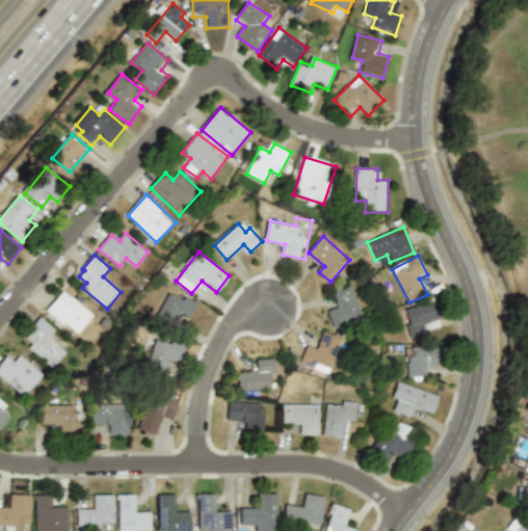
[(353,284),(334,289),(339,310),(331,313),(334,324),(362,317),(353,284)]
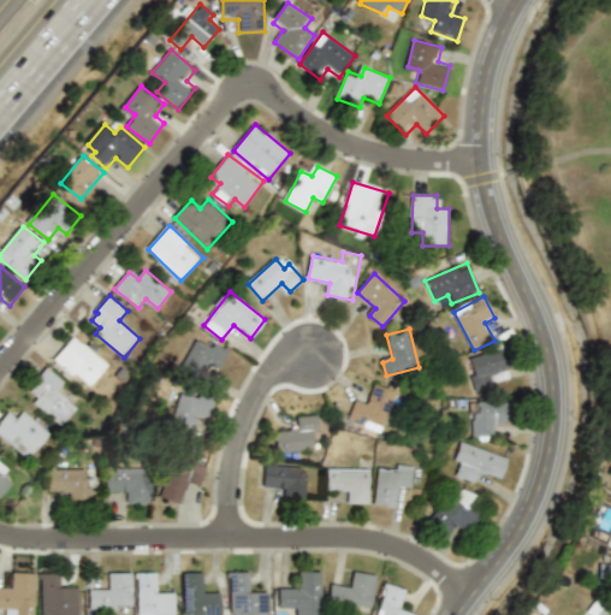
[(219,372),(230,353),(200,336),(183,365),(203,377),(208,366),(219,372)]
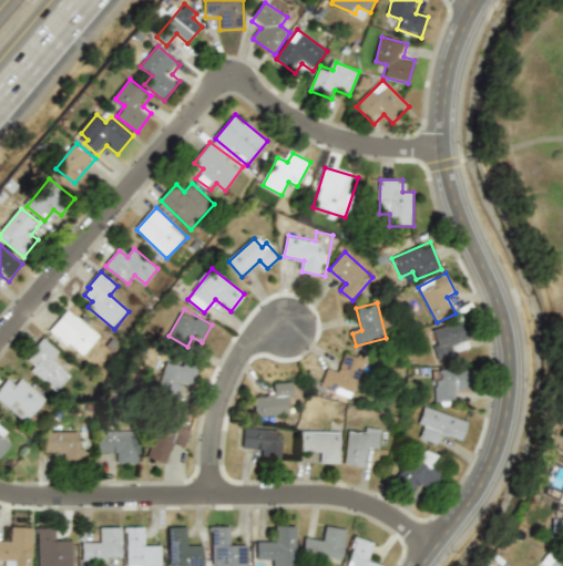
[(68,310),(49,332),(67,347),(69,345),(83,356),(99,337),(88,327),(93,320),(85,314),(80,320),(68,310)]
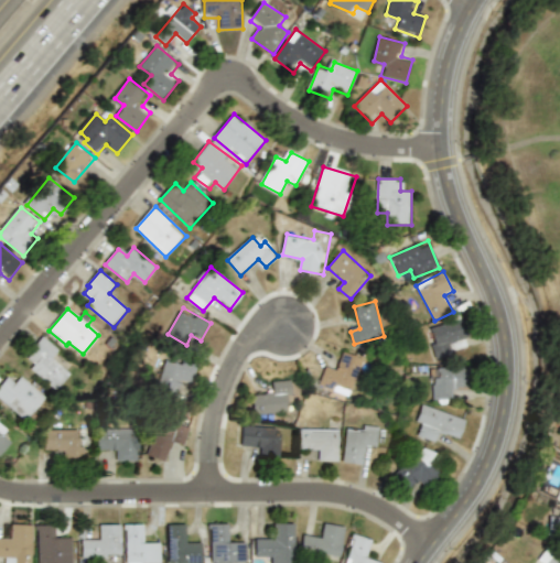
[(453,343),(467,339),(463,321),(429,328),(435,358),(456,353),(453,343)]
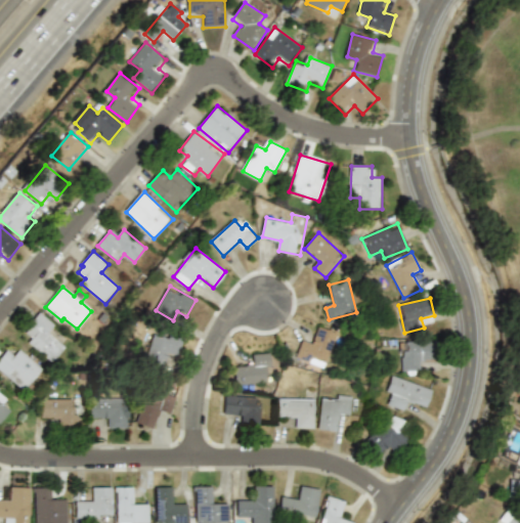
[(27,329),(36,336),(29,344),(52,362),(66,347),(57,340),(63,332),(40,312),(27,329)]
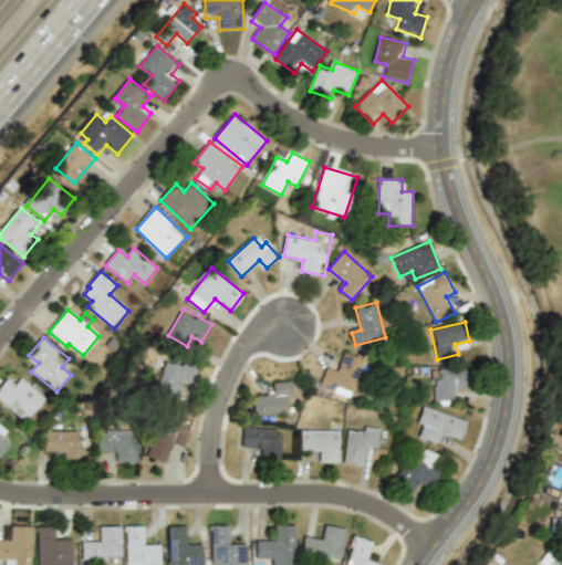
[(339,372),(330,368),(322,388),(350,399),(365,362),(345,354),(339,372)]
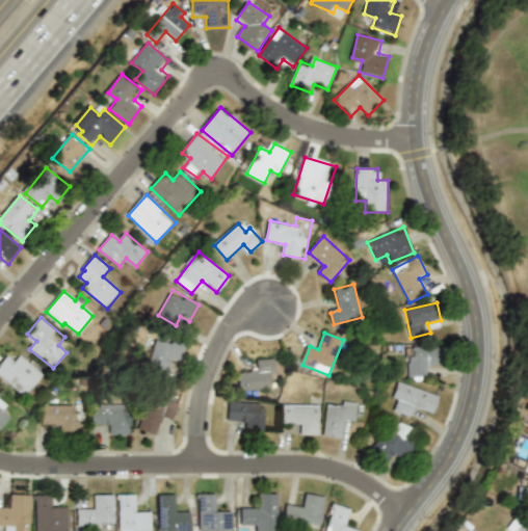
[(182,362),(187,343),(159,334),(147,371),(166,377),(172,359),(182,362)]
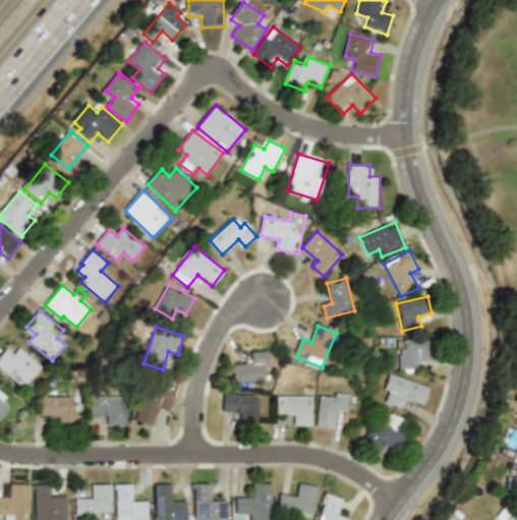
[(431,340),(401,340),(401,370),(420,370),(420,360),(431,360),(431,340)]
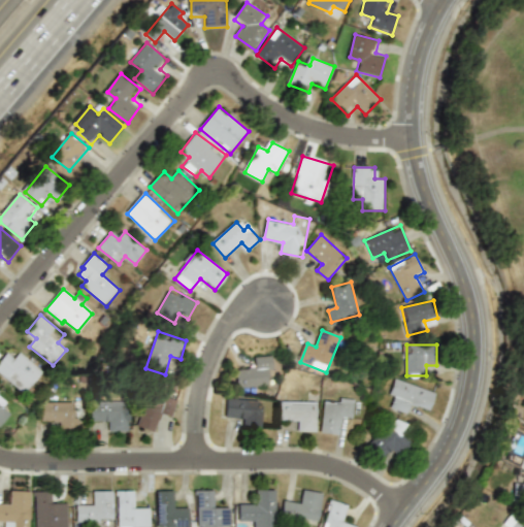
[(7,354),(0,362),(0,373),(25,395),(44,371),(22,353),(15,360),(7,354)]
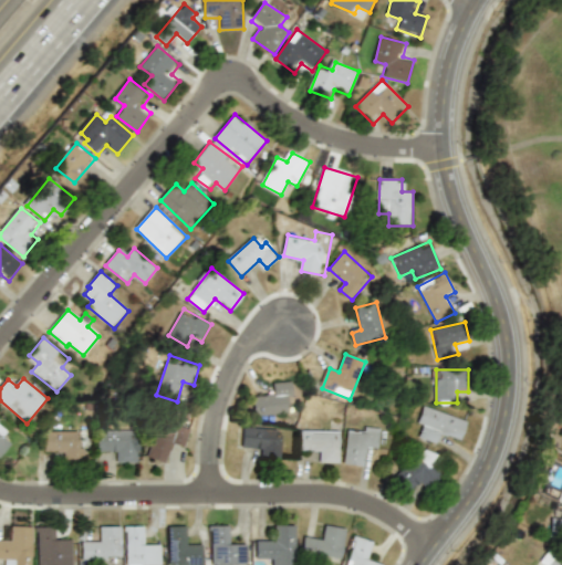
[(289,415),(289,384),(276,384),(276,395),(255,395),(255,415),(289,415)]
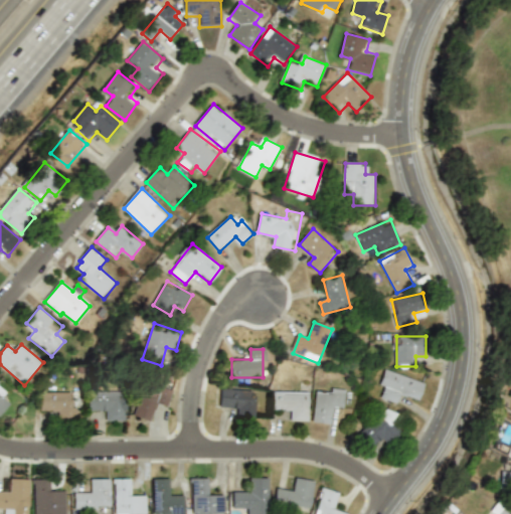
[(419,401),(424,382),(385,370),(377,396),(395,402),(397,394),(419,401)]
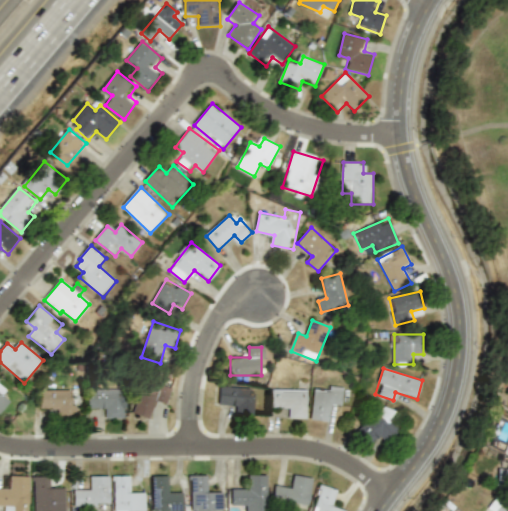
[(10,386),(0,378),(0,415),(11,402),(3,395),(10,386)]
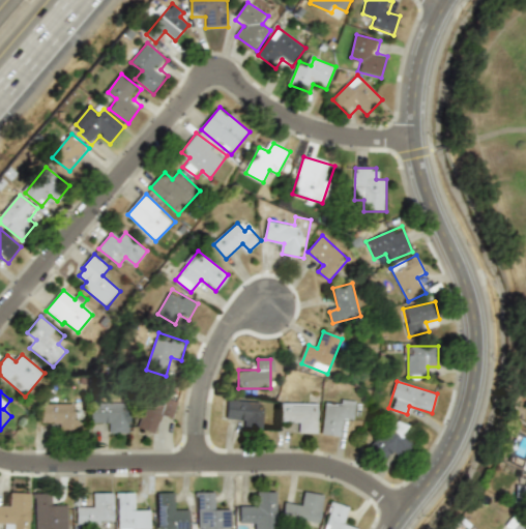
[(163,417),(173,420),(178,403),(150,394),(140,430),(157,435),(163,417)]
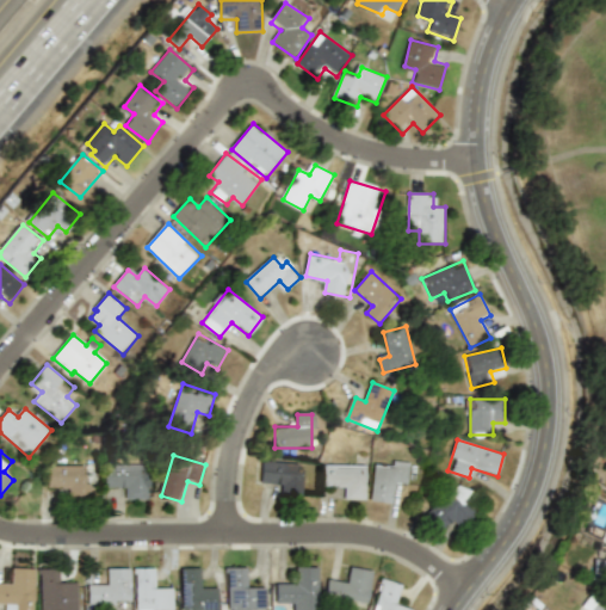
[(410,462),(376,460),(372,503),(395,504),(396,486),(409,486),(410,462)]
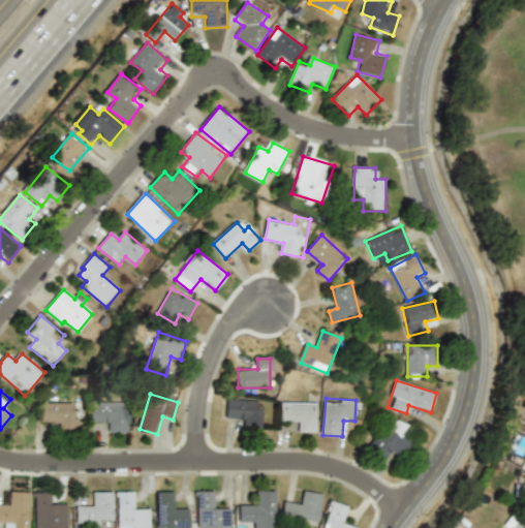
[(266,401),(227,401),(227,420),(246,420),(246,431),(266,431),(266,401)]
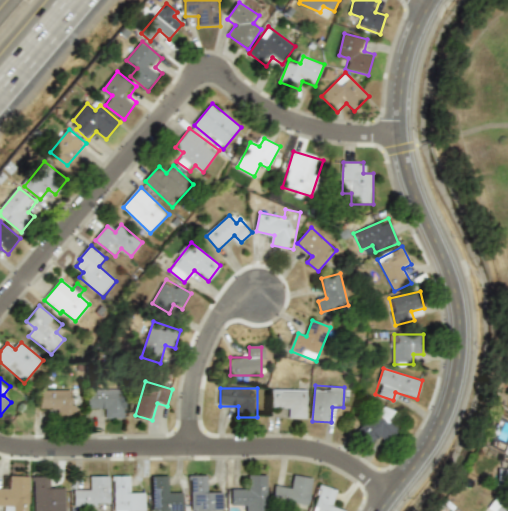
[(76,390),(41,390),(41,413),(76,413),(76,390)]
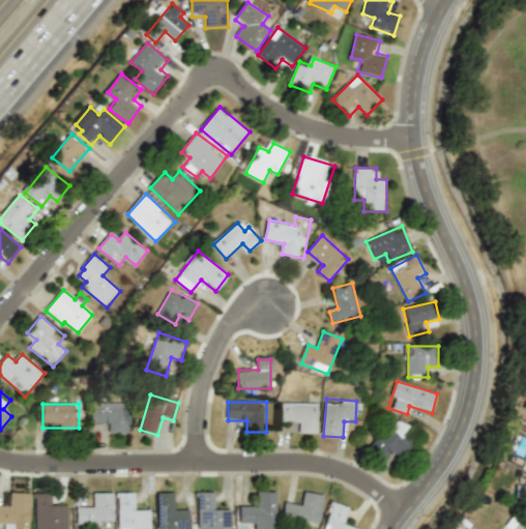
[(110,423),(110,433),(124,433),(124,404),(91,404),(91,423),(110,423)]
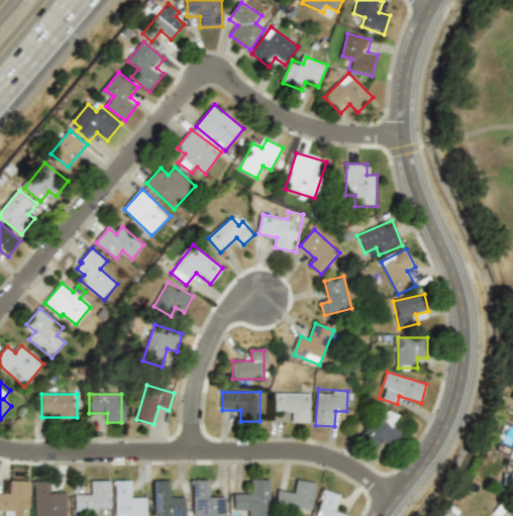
[(275,413),(293,413),(293,423),(312,423),(312,394),(275,394),(275,413)]
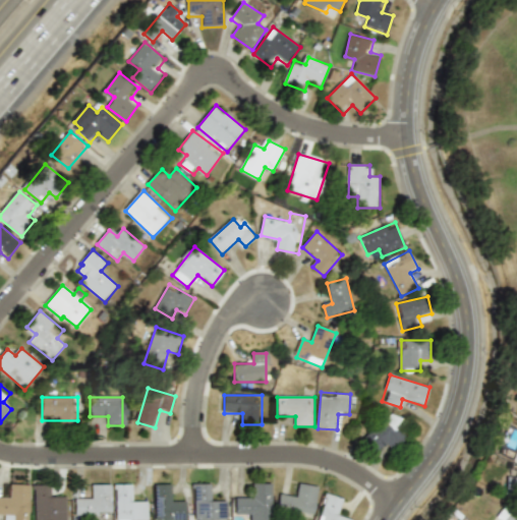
[(376,454),(385,444),(392,450),(404,437),(397,429),(403,423),(391,411),(362,441),(376,454)]
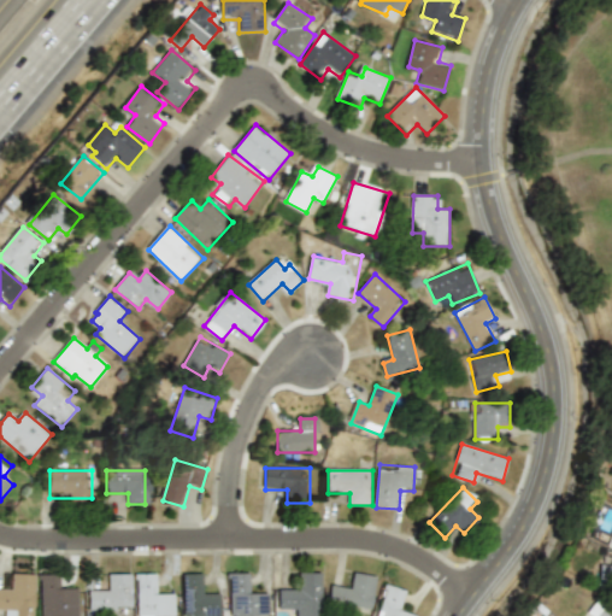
[(611,565),(602,564),(600,585),(611,586),(611,565)]
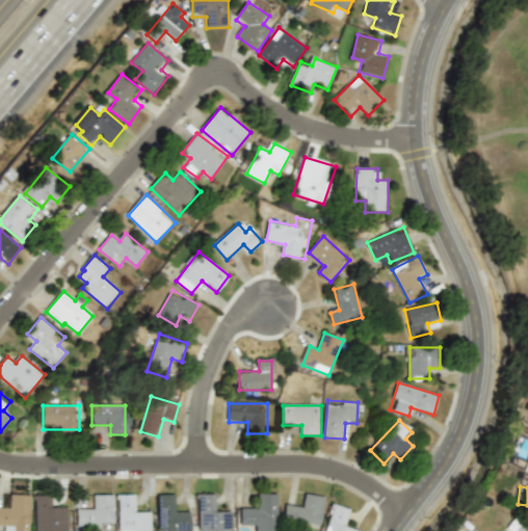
[(222,530),(222,529),(233,529),(233,514),(220,514),(220,494),(200,494),(200,530),(222,530)]
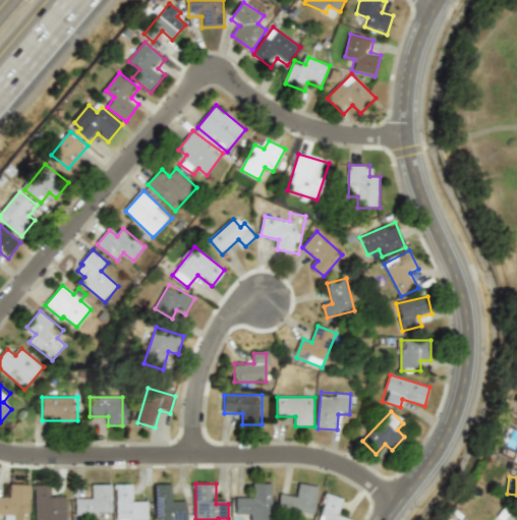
[(273,519),(273,483),(253,483),(253,495),(236,495),(236,517),(248,517),(248,519),(273,519)]
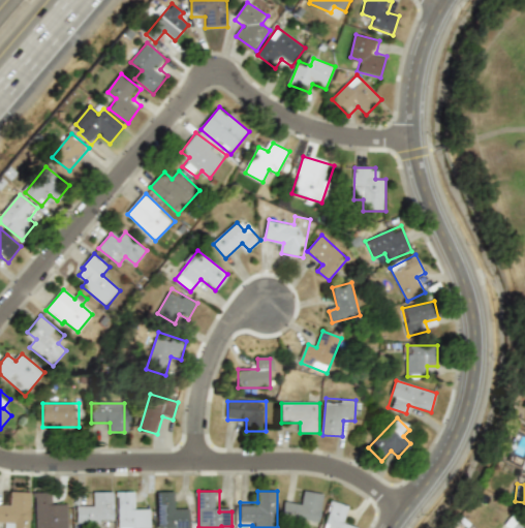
[(30,527),(32,492),(10,492),(9,502),(0,501),(0,526),(2,527),(30,527)]
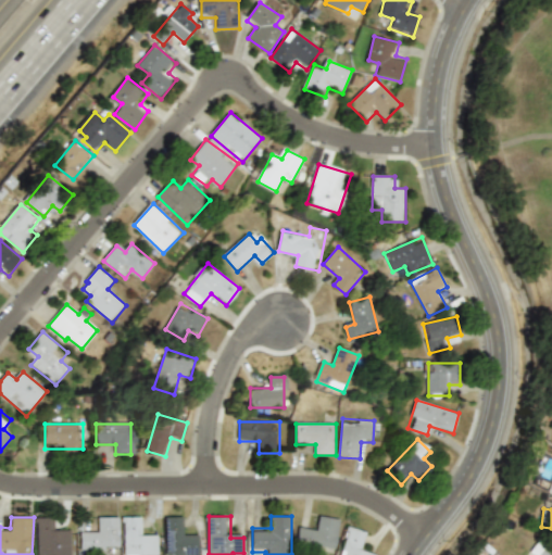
[(72,554),(72,529),(59,529),(59,517),(37,517),(37,553),(49,553),(49,554),(72,554)]
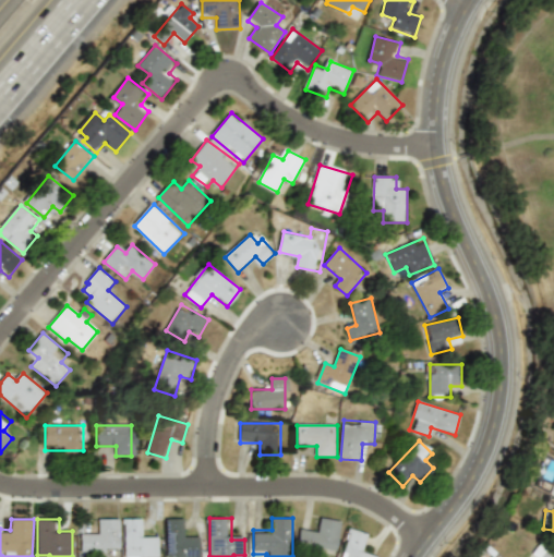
[(121,519),(99,519),(99,530),(82,530),(82,555),(121,556),(121,519)]
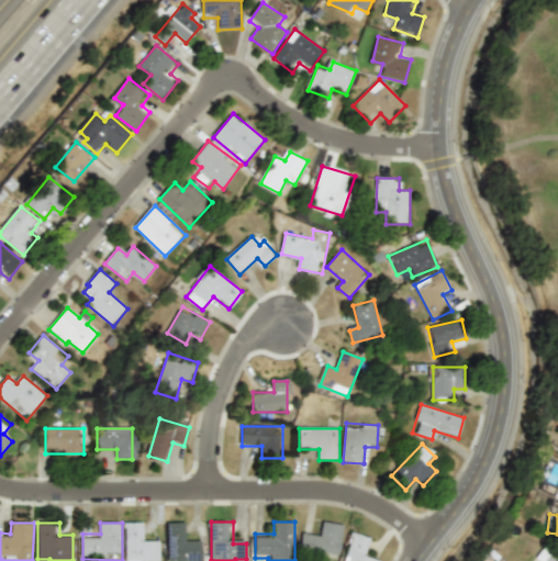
[(190,523),(168,523),(168,560),(202,560),(202,542),(190,542),(190,523)]
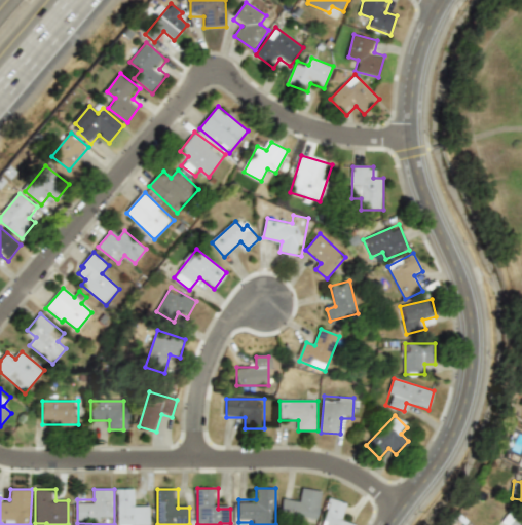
[(284,499),(281,516),(315,522),(322,492),(302,489),(300,502),(284,499)]
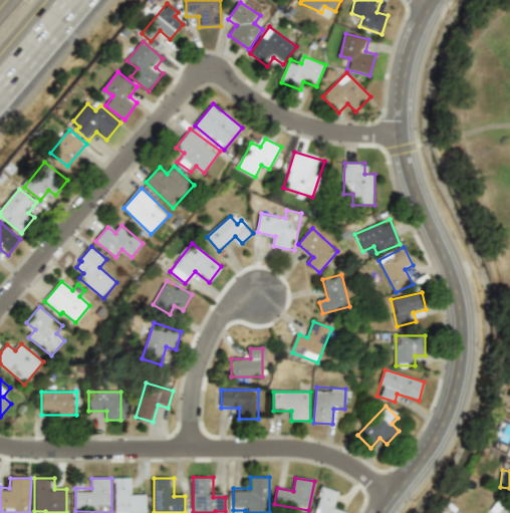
[(148,512),(148,493),(134,493),(134,480),(115,480),(115,512),(148,512)]
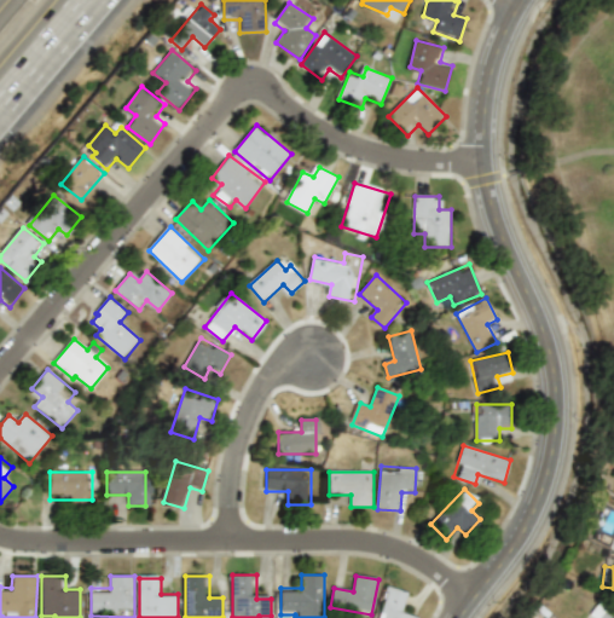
[(413,594),(389,588),(380,617),(420,617),(407,614),(413,594)]
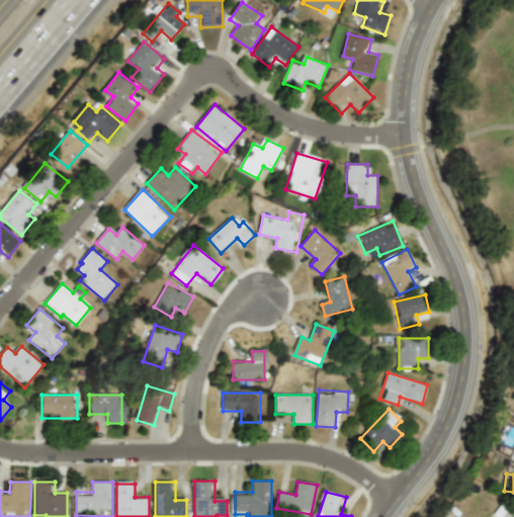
[(513,514),(501,506),(494,516),(513,516),(513,514)]
